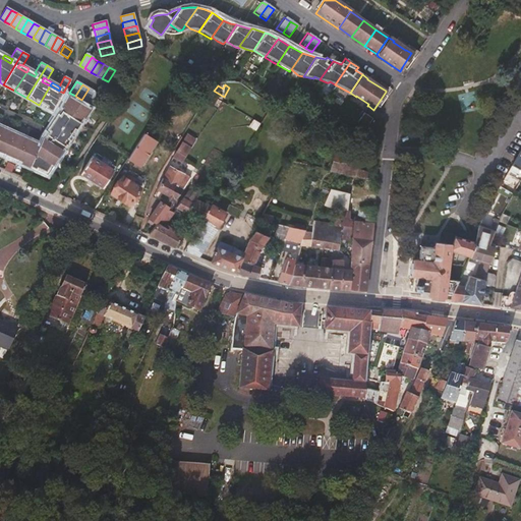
[(52,112),(63,93),(59,91),(50,85),(39,105),(52,112)]
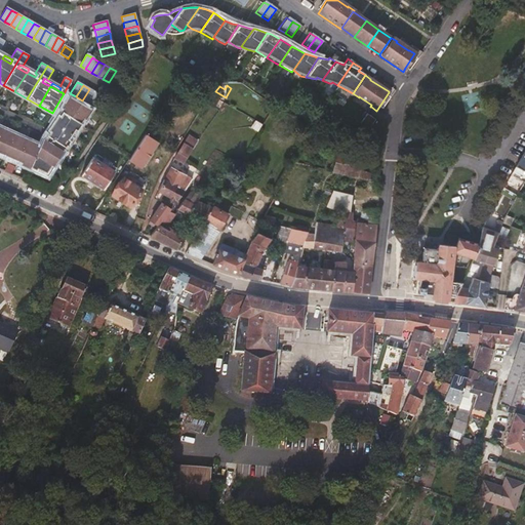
[(87,104),(94,92),(89,89),(82,101),(87,104)]
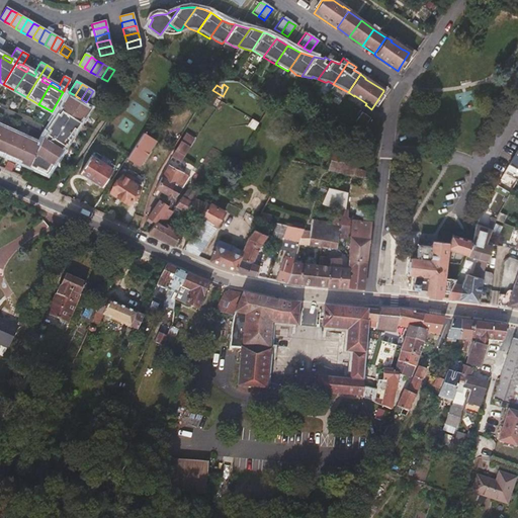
[(93,91),(86,102),(91,105),(99,94),(93,91)]
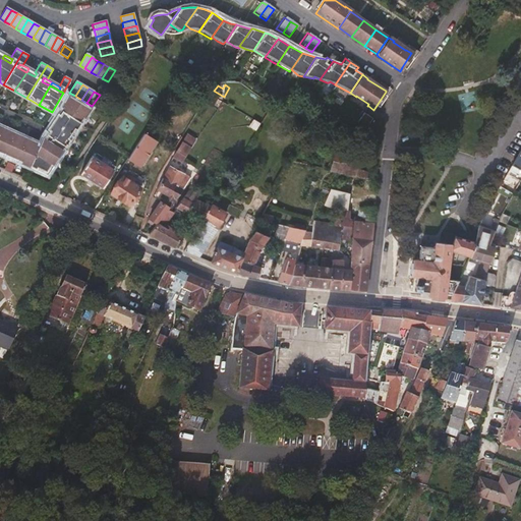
[(64,108),(62,111),(80,123),(90,110),(68,97),(63,105),(65,107),(64,108)]
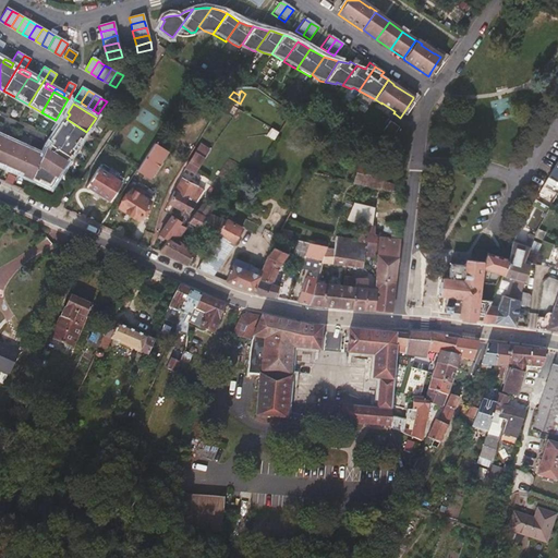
[(61,122),(56,130),(79,145),(86,132),(67,119),(64,123),(61,122)]
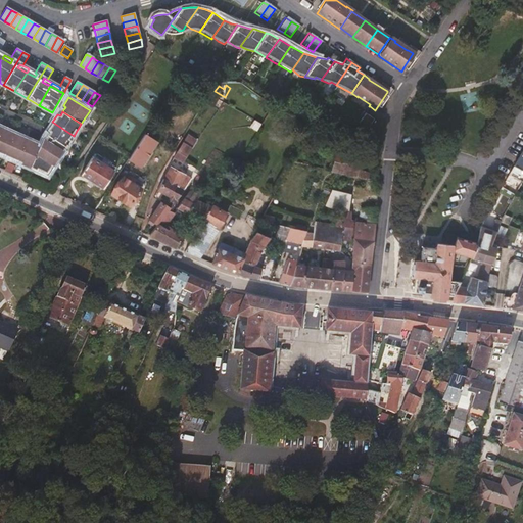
[(314,116),(307,113),(302,124),(307,127),(314,116)]
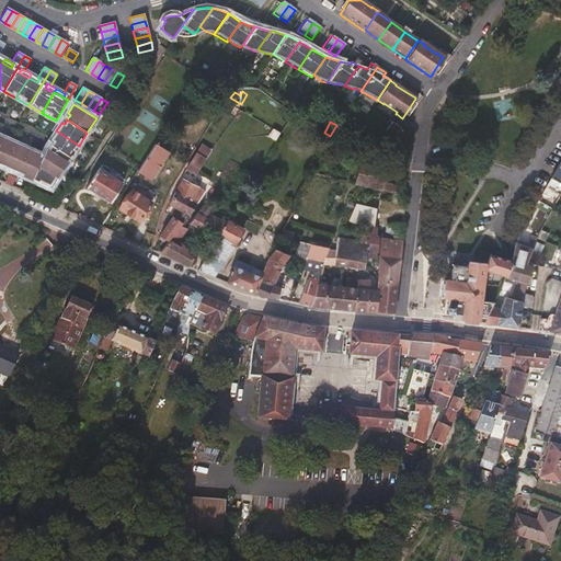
[(402,129),(391,122),(386,130),(397,136),(402,129)]
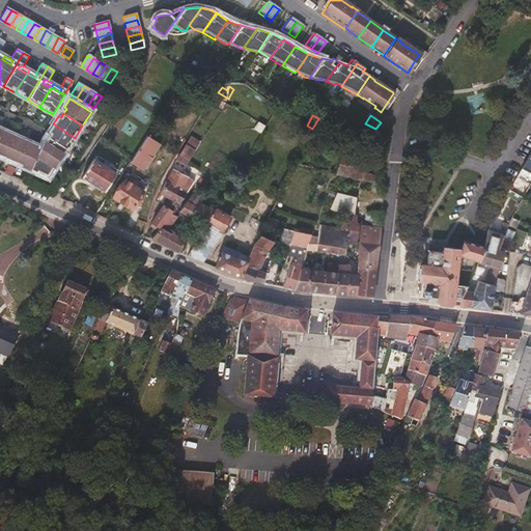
[(264,127),(254,120),(250,129),(259,135),(264,127)]
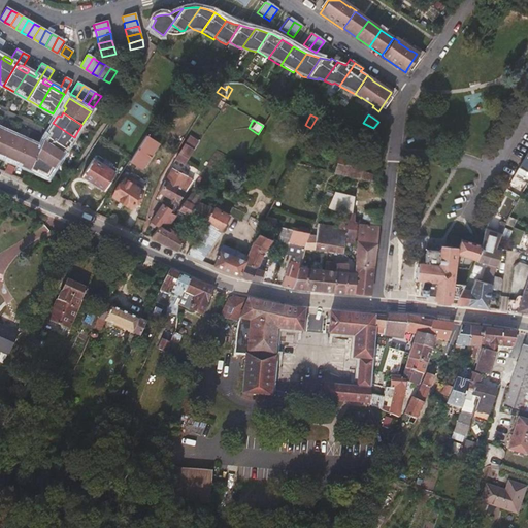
[(74,137),(53,123),(46,132),(48,134),(46,137),(66,149),(74,137)]
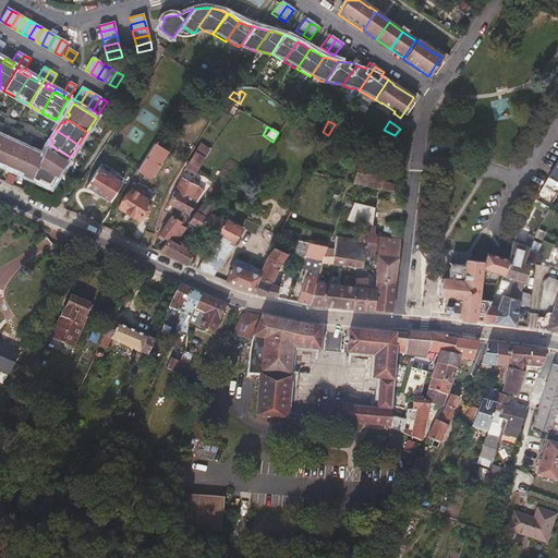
[(168,149),(157,142),(141,167),(138,170),(150,179),(168,149)]
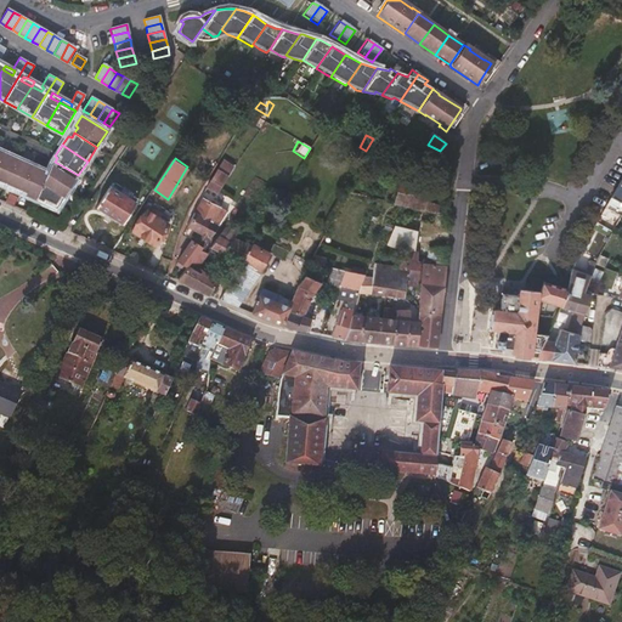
[(0,184),(4,186),(13,165),(0,159),(0,184)]
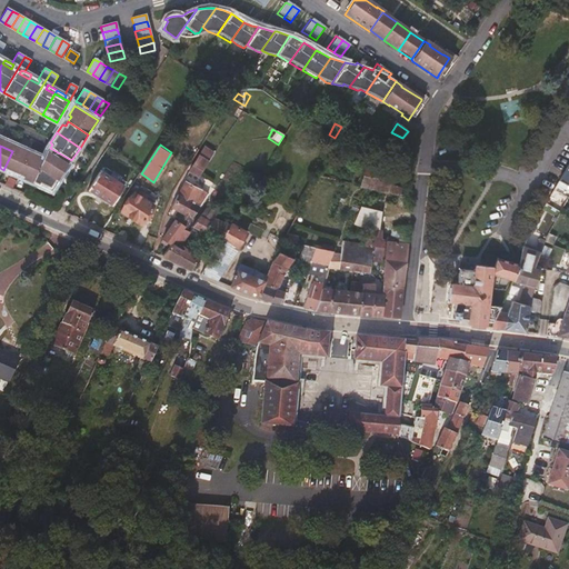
[(50,148),(41,163),(62,176),(71,160),(50,148)]
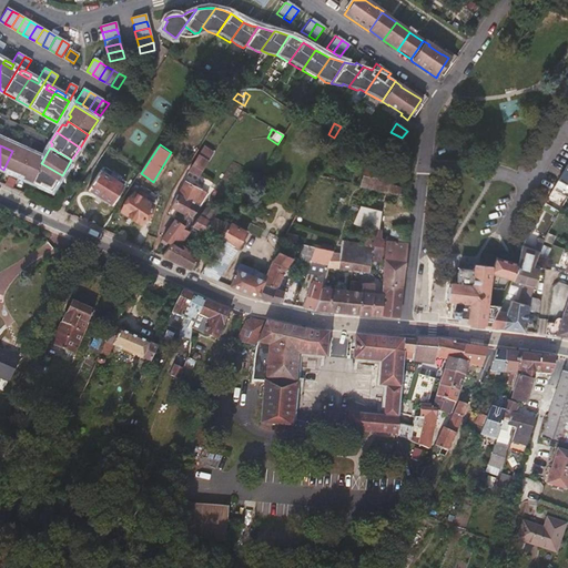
[(18,176),(27,158),(12,151),(3,170),(18,176)]
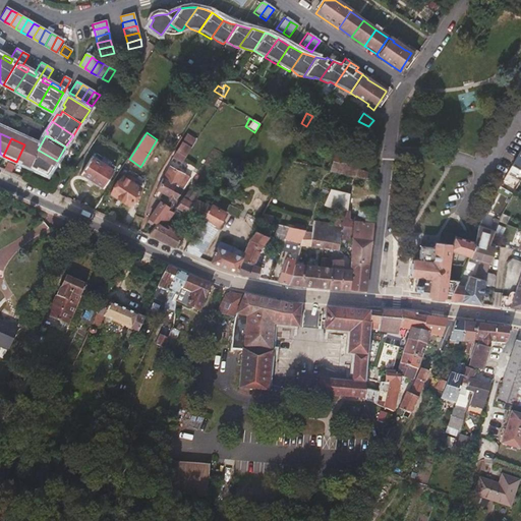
[(181,143),(177,153),(184,158),(190,150),(181,143)]
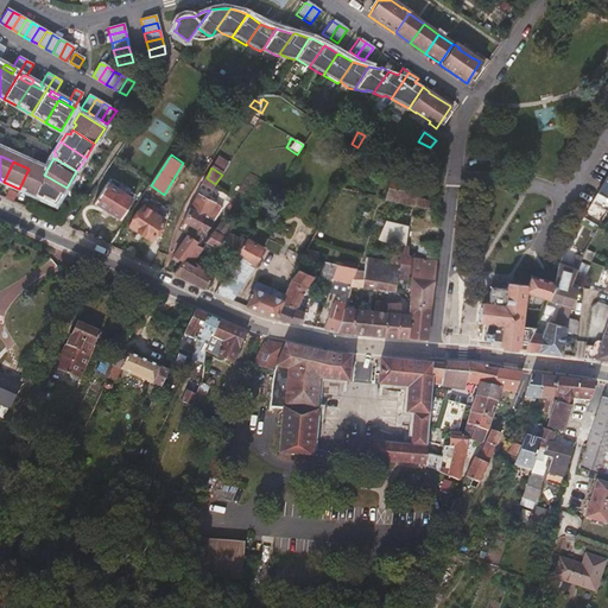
[(33,195),(43,175),(33,171),(29,169),(19,189),(33,195)]
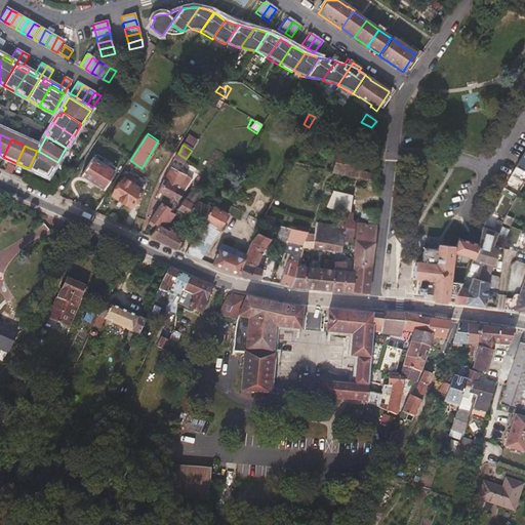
[(363,155),(338,150),(332,173),(358,178),(363,155)]
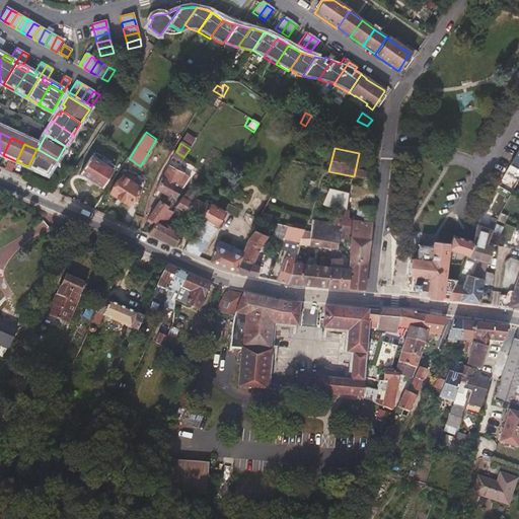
[(38,149),(36,149),(28,166),(35,170),(38,167),(46,171),(51,165),(53,166),(57,160),(38,149)]
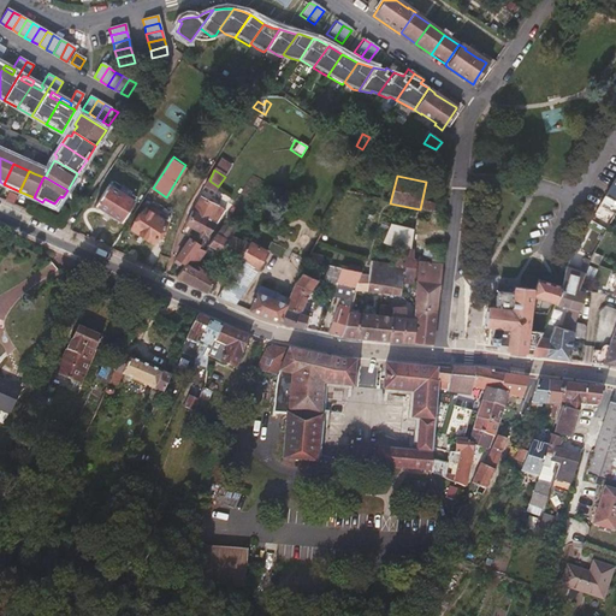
[(209,199),(218,187),(209,181),(201,195),(209,199)]
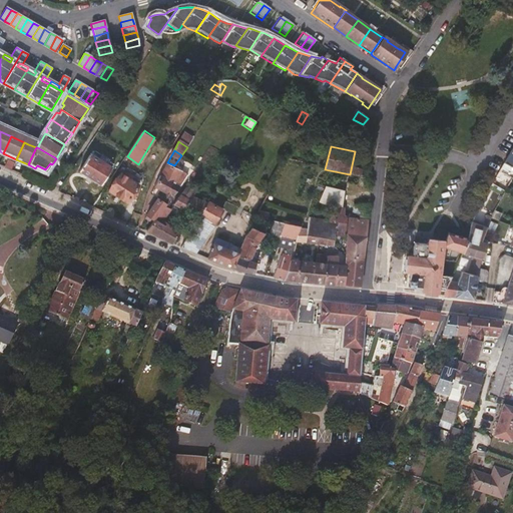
[(111,167),(90,154),(79,172),(100,185),(111,167)]
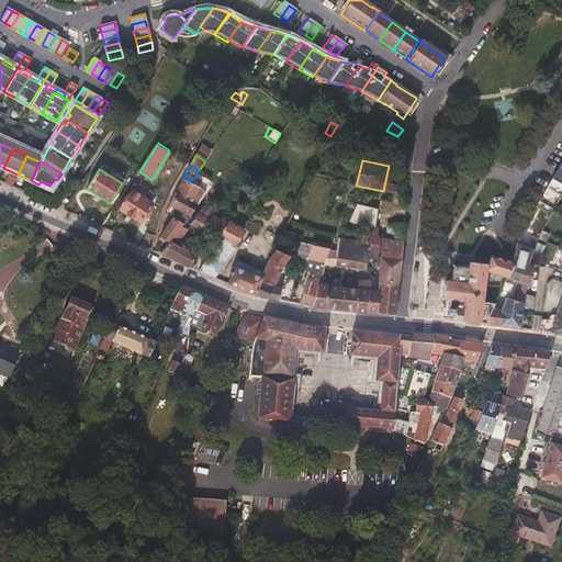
[(176,192),(191,200),(198,189),(182,180),(176,192)]
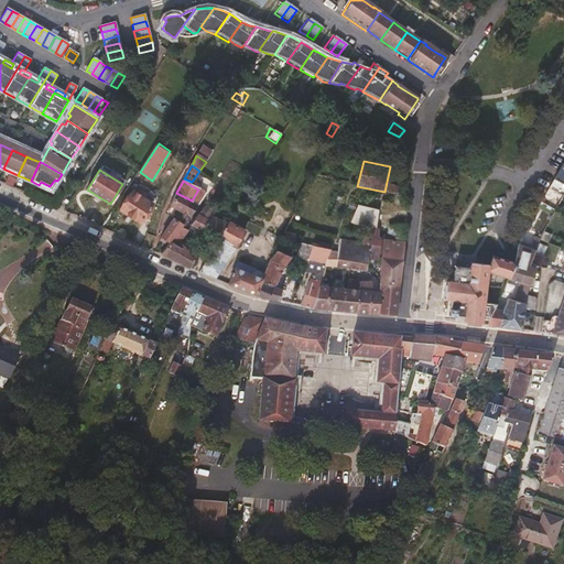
[(154,206),(131,192),(120,209),(143,223),(154,206)]
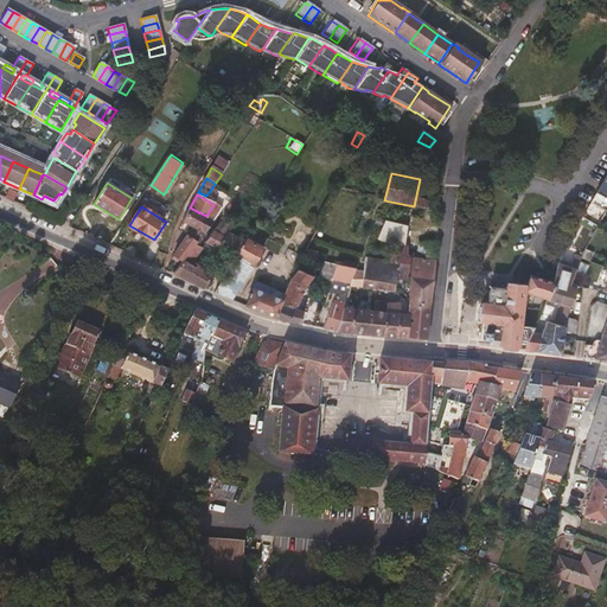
[(189,231),(186,235),(198,242),(213,221),(206,216),(190,208),(183,223),(189,225),(186,230),(189,231)]
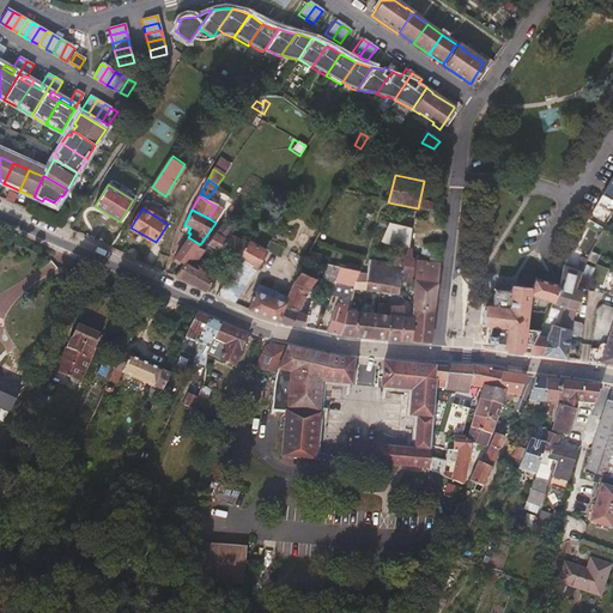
[(226,240),(220,250),(229,255),(240,260),(250,242),(231,234),(234,230),(223,224),(216,235),(226,240)]
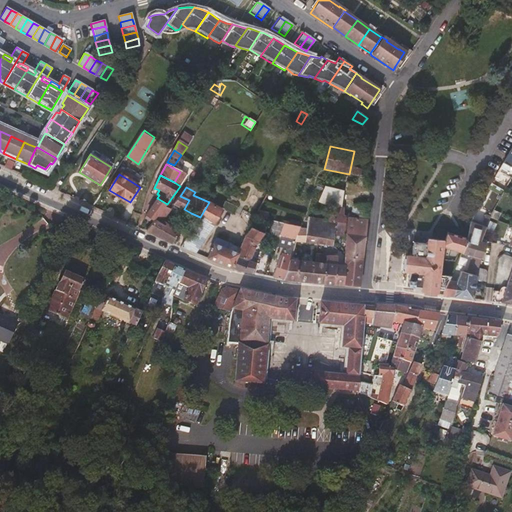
[(323,235),(334,236),(337,236),(340,215),(343,191),(324,187),(318,202),(330,208),(323,221),(309,219),(307,233),(323,235)]
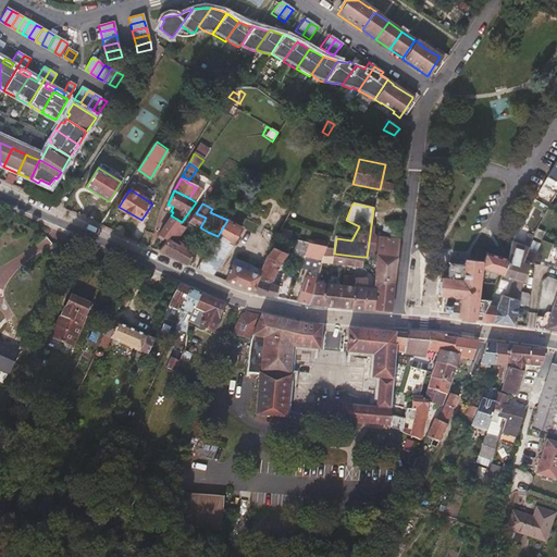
[(206,218),(196,213),(189,223),(200,227),(206,218)]
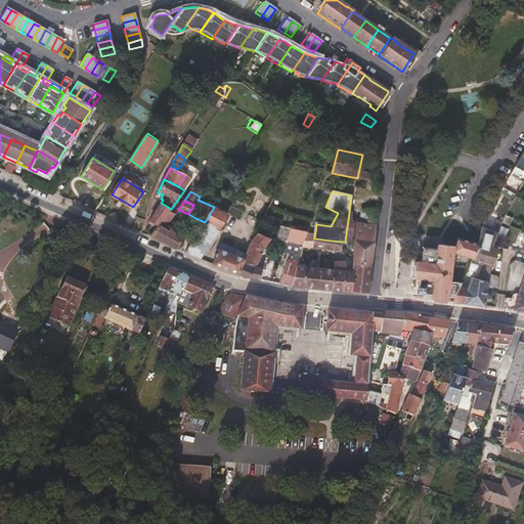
[(169,211),(171,209),(161,203),(149,221),(157,226),(159,224),(169,211)]
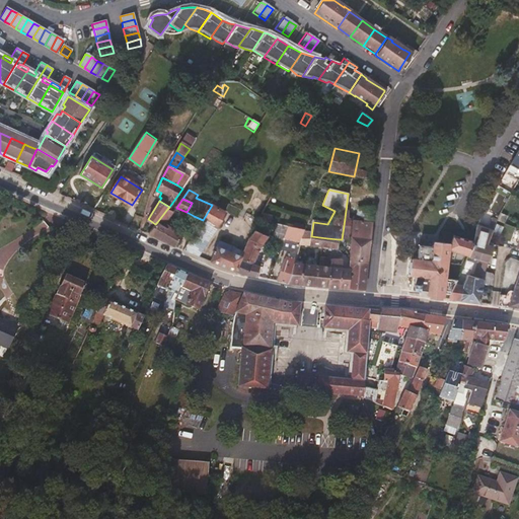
[(212,205),(203,220),(216,227),(225,211),(212,205)]
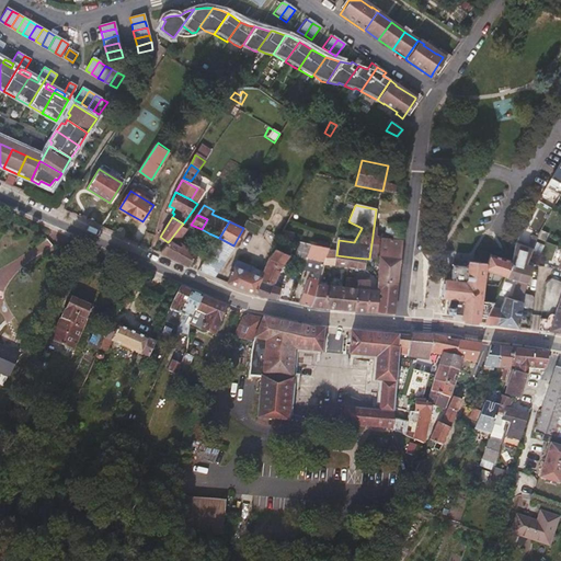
[(377,281),(397,283),(403,226),(393,225),(391,235),(391,238),(390,244),(386,244),(385,250),(379,250),(378,260),(377,281)]
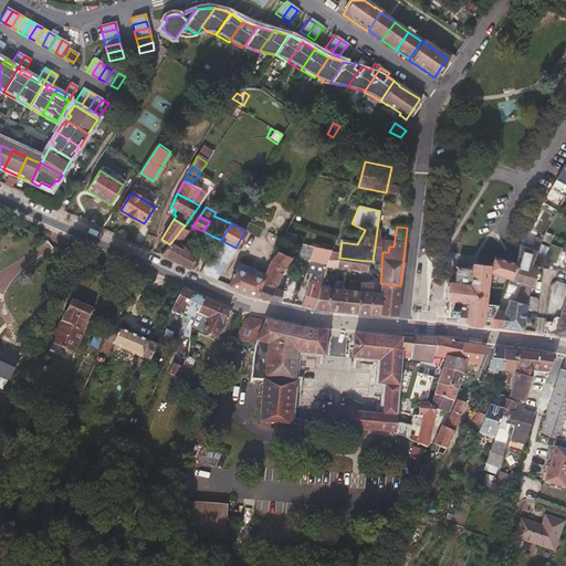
[(395,240),(376,238),(373,261),(381,262),(383,252),(388,252),(389,247),(394,247),(395,240)]
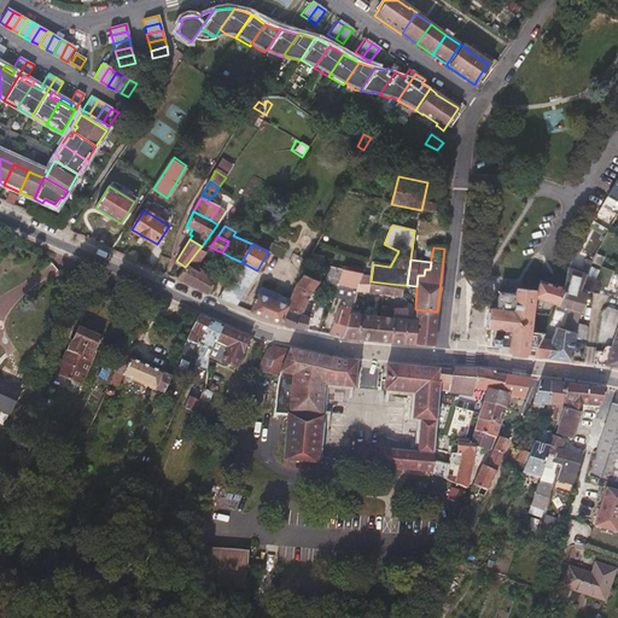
[(563,287),(558,305),(573,310),(569,332),(575,333),(578,324),(587,293),(579,291),(590,264),(592,263),(586,261),(581,274),(567,269),(563,287)]
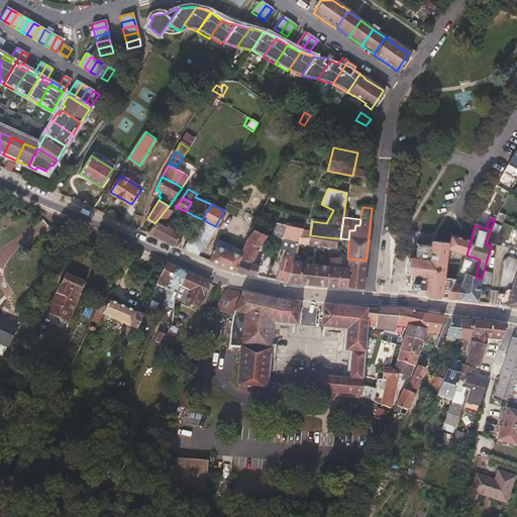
[(215,226),(202,219),(195,229),(209,236),(215,226)]
